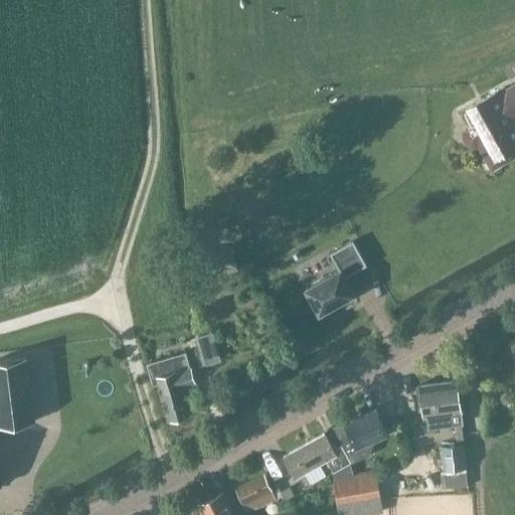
[(468,107),(477,124),(467,129),(465,133),(464,136),(468,143),(471,145),(475,145),(478,143),(492,168),(512,157),(508,150),(514,145),(514,84),(505,92),(503,88),(468,107)]
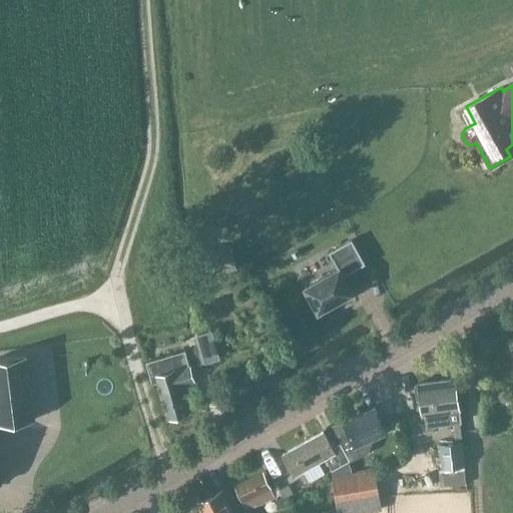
[(338,269),(305,287),(318,310),(317,311),(318,312),(320,311),(319,311),(352,293),(354,292),(353,291),(352,291),(344,276),(365,264),(352,239),(329,251),(338,269)]
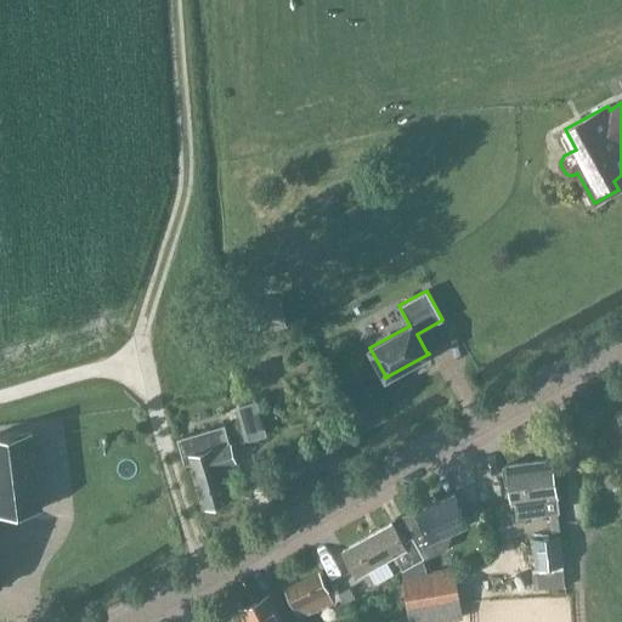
[(247,332),(286,326),(281,299),(242,306),(247,332)]
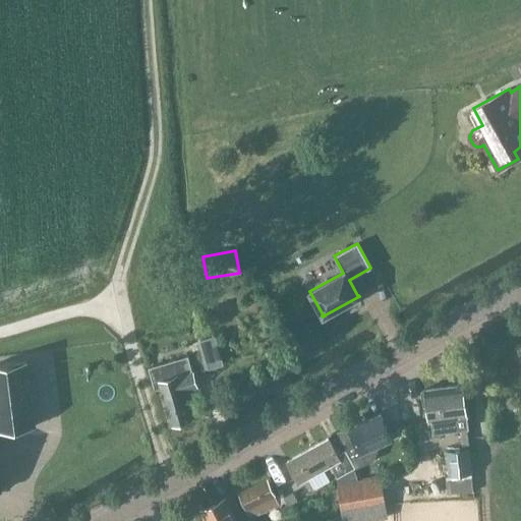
[(311,277),(332,271),(327,254),(306,261),(311,277)]
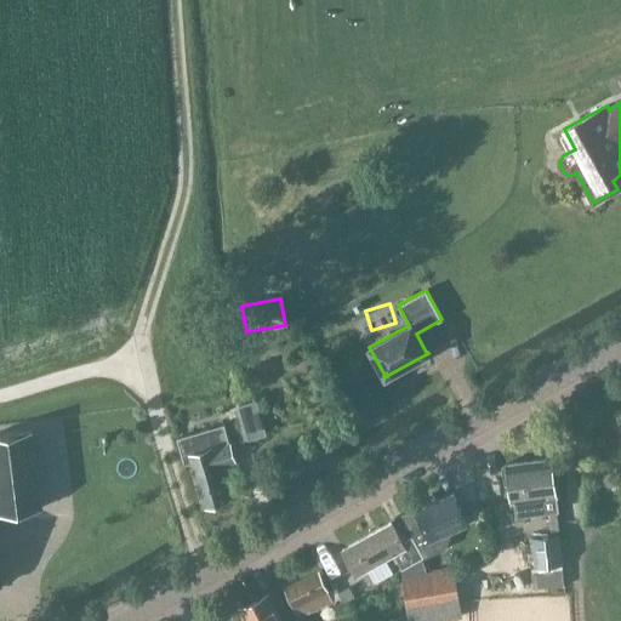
[(249,439),(265,434),(255,402),(239,406),(249,439)]
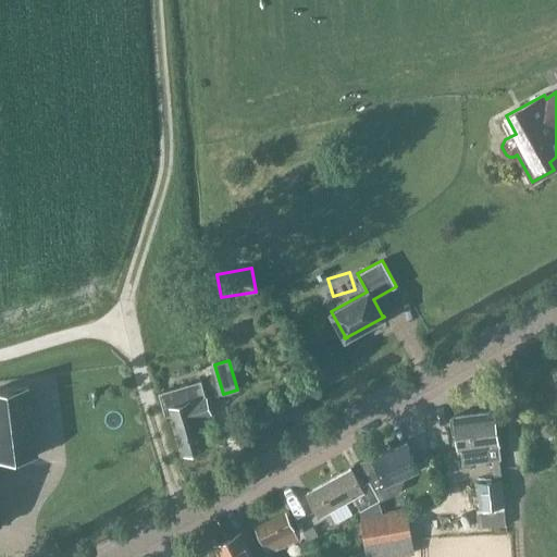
[(201,381),(158,393),(164,416),(172,413),(174,423),(183,455),(205,448),(196,418),(211,413),(206,397),(201,381)]
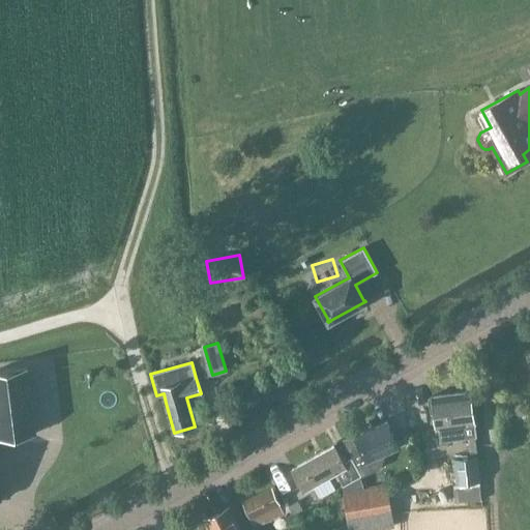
[(27,367),(0,371),(0,437),(35,434),(27,367)]
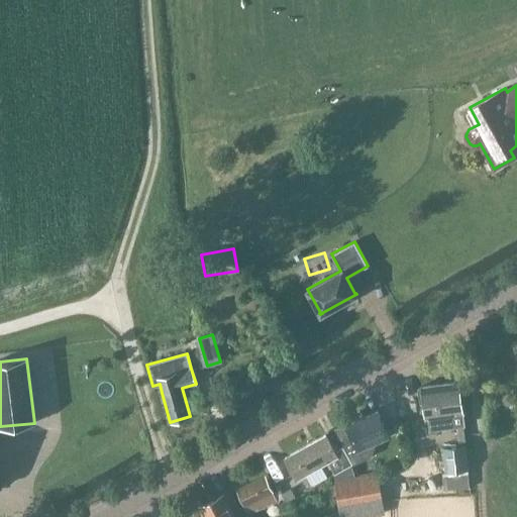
[(430,429),(464,425),(462,414),(458,382),(422,386),(422,387),(418,388),(420,403),(424,402),(426,418),(429,418),(430,429)]
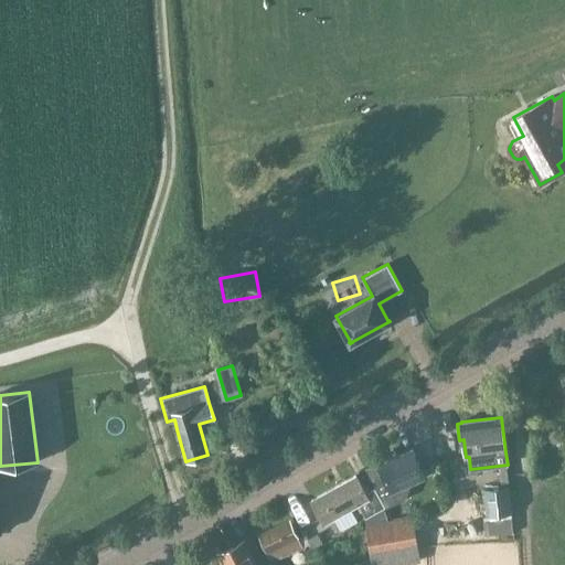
[(366,468),(365,469),(385,508),(406,499),(411,488),(409,482),(424,476),(412,448),(398,455),(393,449),(368,469),(366,468)]
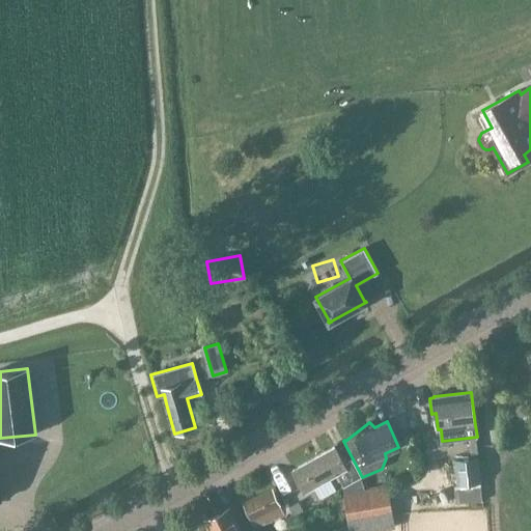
[(344,485),(361,476),(352,459),(344,465),(334,447),(292,471),(305,492),(337,473),(344,485)]
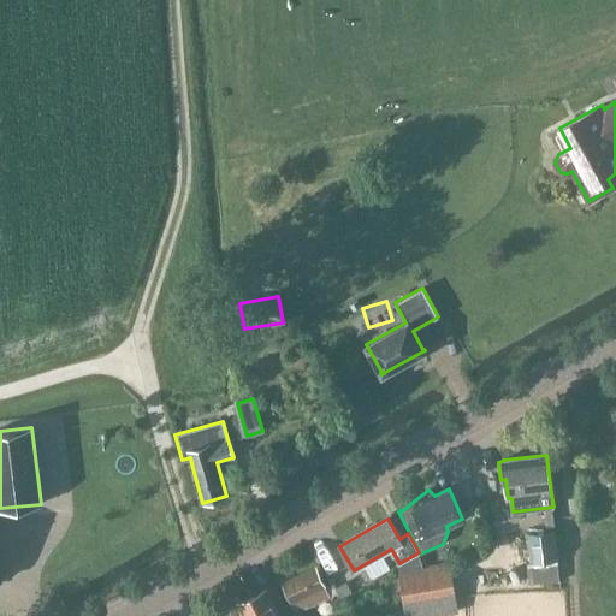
[(560,582),(557,560),(555,531),(527,533),(531,563),(526,563),(528,584),(560,582)]
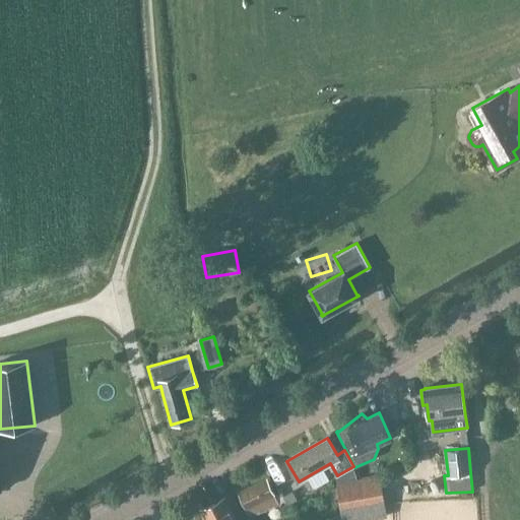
[(380,476),(351,481),(336,484),(341,516),(385,508),(380,476)]
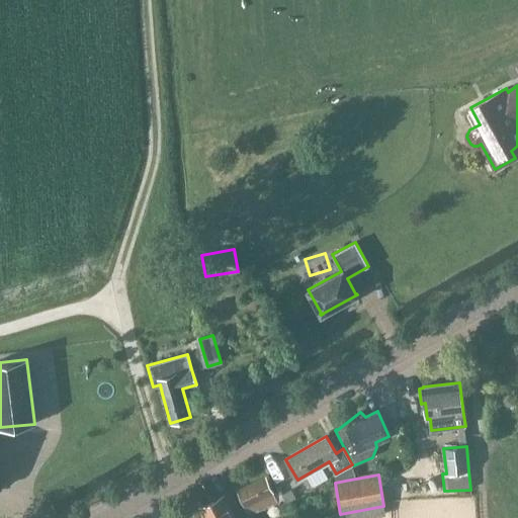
[(249,516),(277,502),(266,477),(237,491),(249,516)]
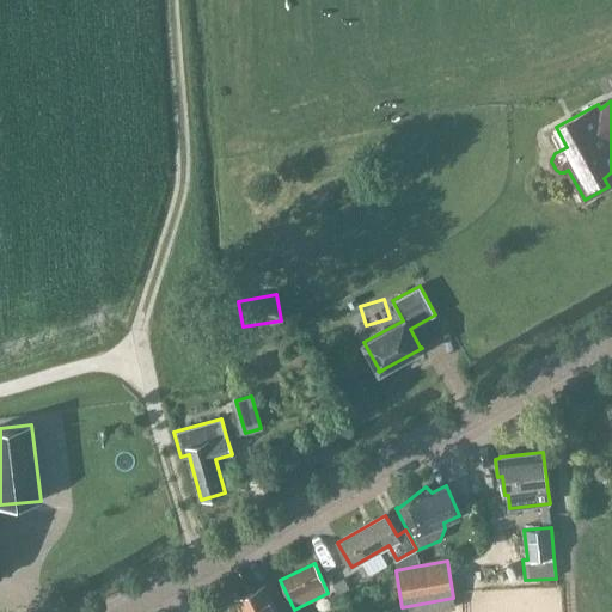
[(277,611),(264,583),(236,598),(242,611),(277,611)]
